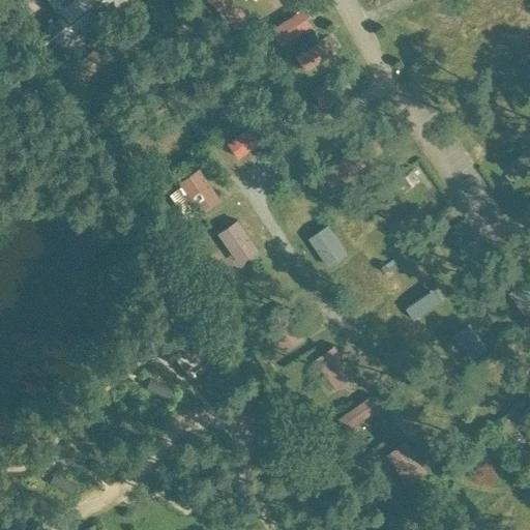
[(84,43),(137,0),(54,0),(51,3),(84,43)]
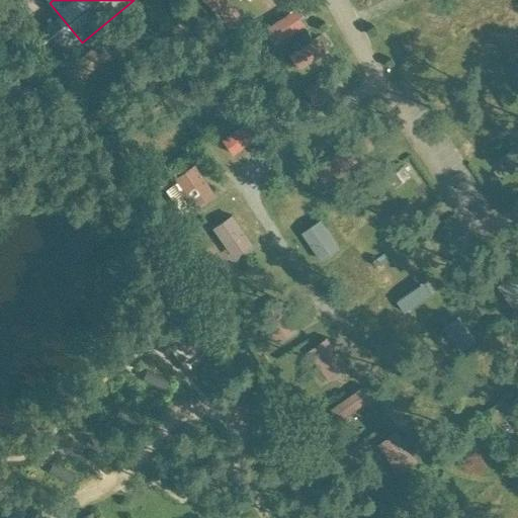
[(228,0),(205,0),(231,27),(243,16),(228,0)]
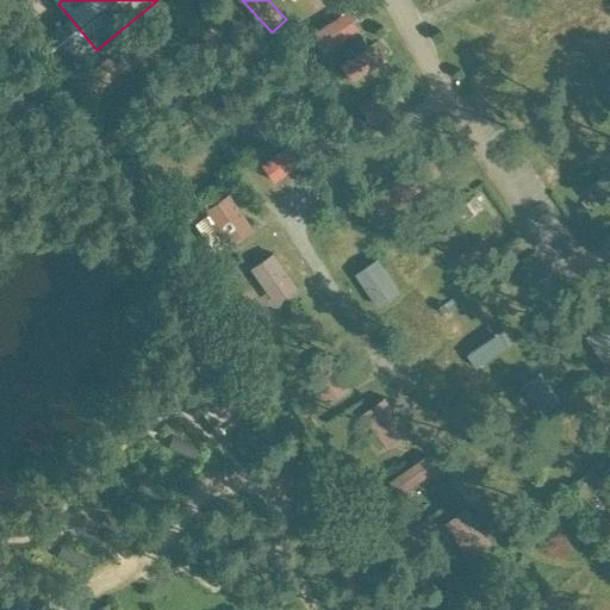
[(294,0),(311,22),(334,5),(329,0),(294,0)]
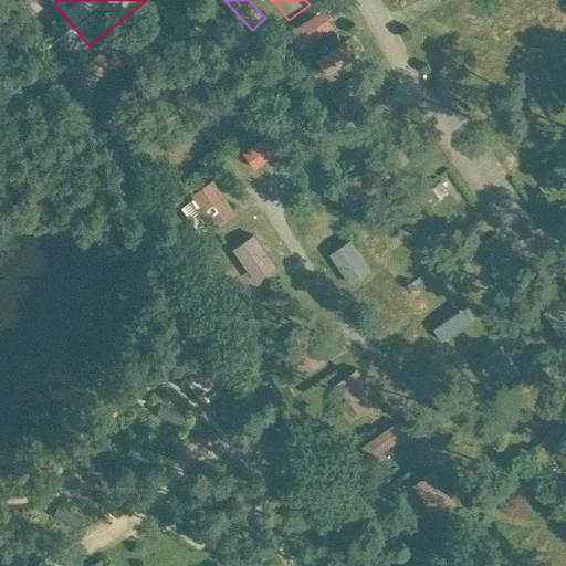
[(510,0),(515,11),(534,2),(532,0),(510,0)]
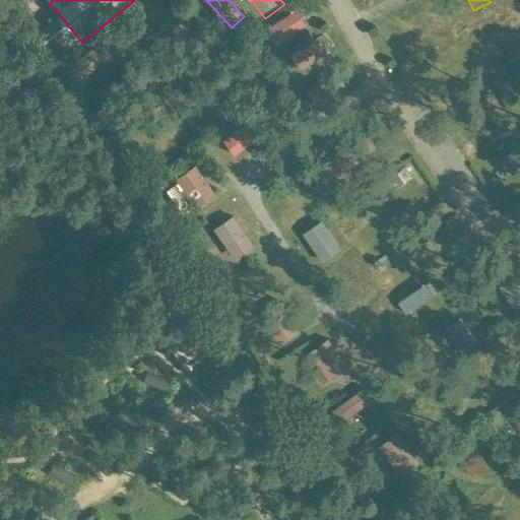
[(271,44),(304,25),(295,8),(262,26),(271,44)]
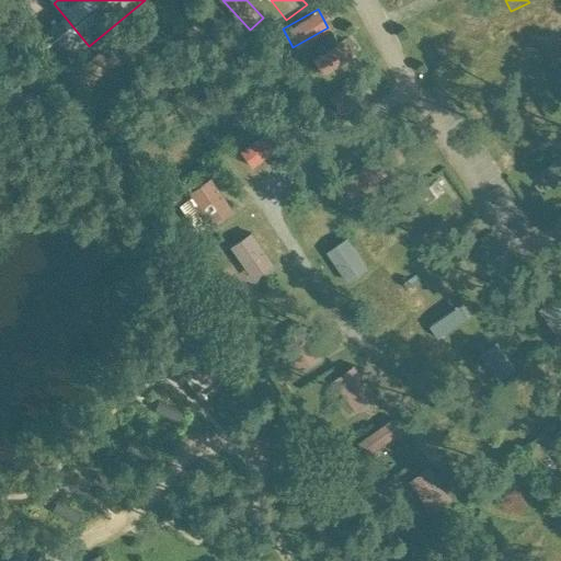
[(87,87),(117,60),(106,47),(75,73),(87,87)]
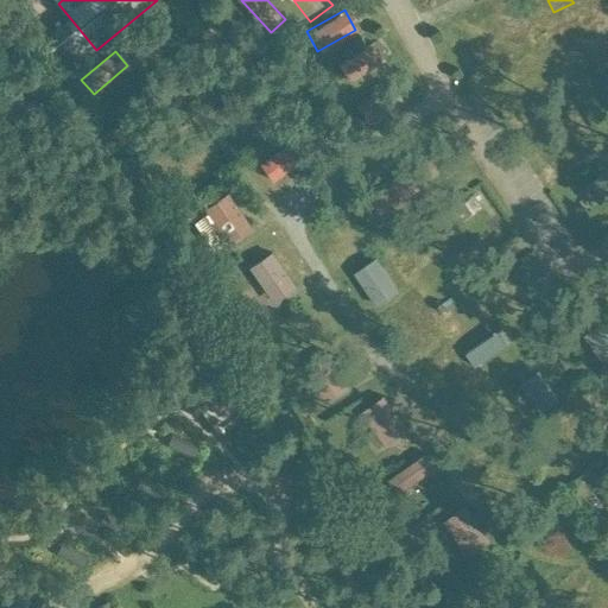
[(249,160),(267,188),(303,164),(286,137),(249,160)]
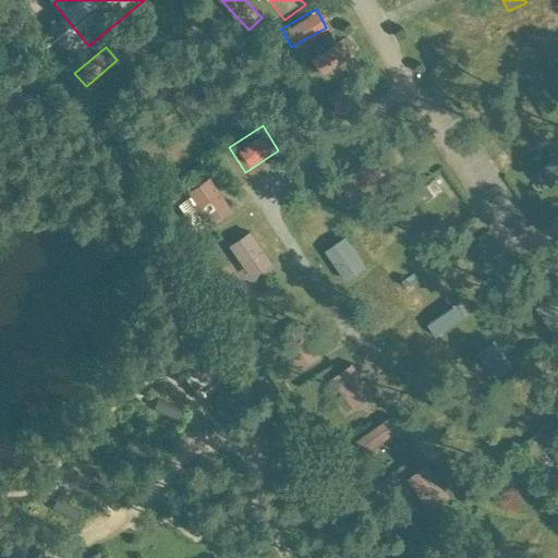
[(189,193),(209,221),(230,206),(209,178),(189,193)]
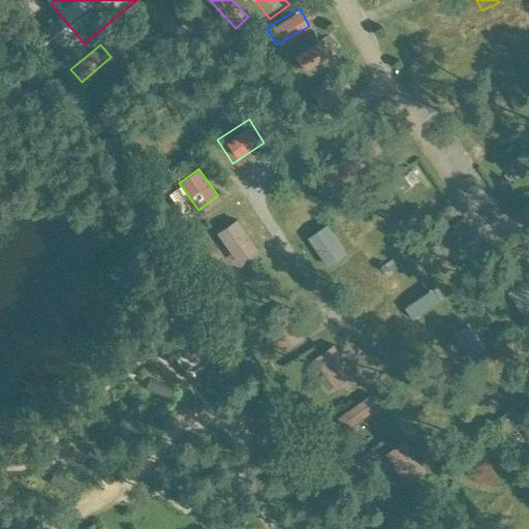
[(411,168),(384,188),(392,198),(418,180),(411,168)]
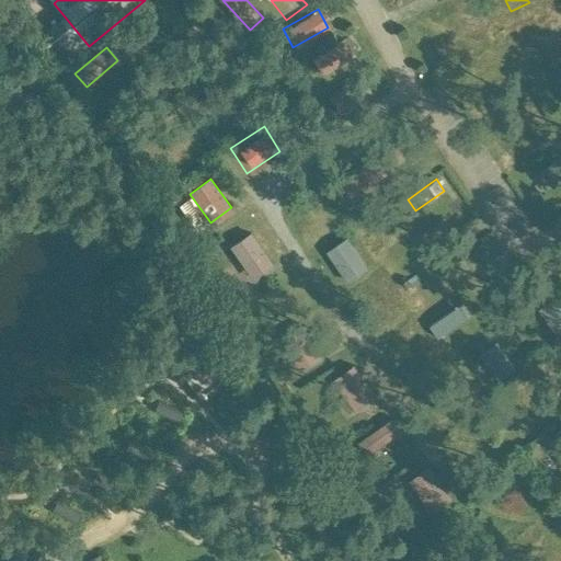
[(219,249),(228,263),(252,249),(259,260),(273,251),(255,225),(219,249)]
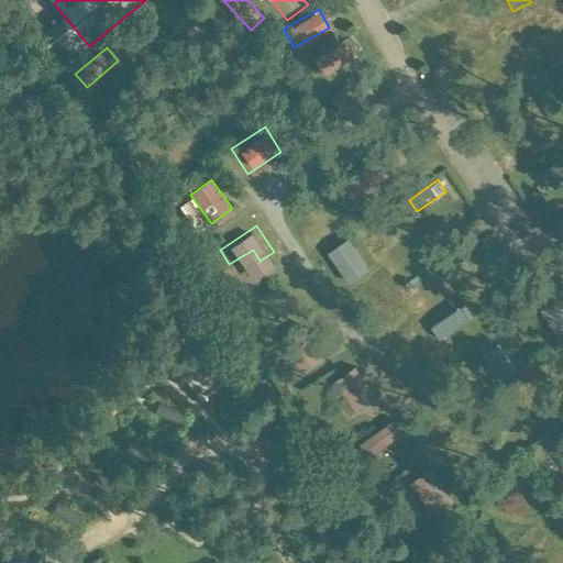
[(355,247),(346,253),(340,244),(329,252),(350,280),(370,267),(355,247)]
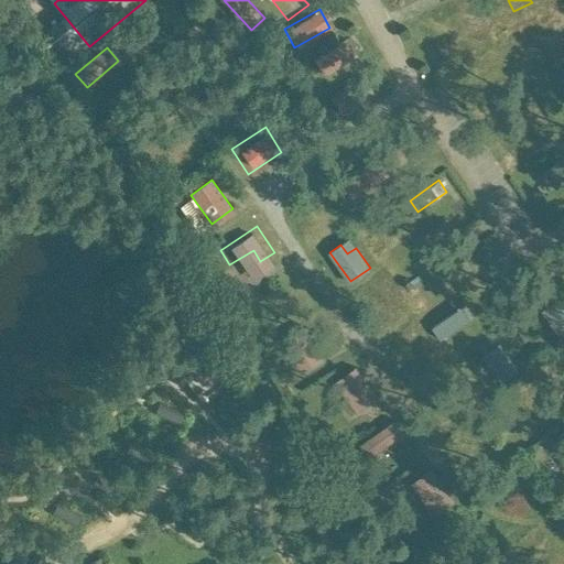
[(435,316),(452,337),(480,315),(464,294),(435,316)]
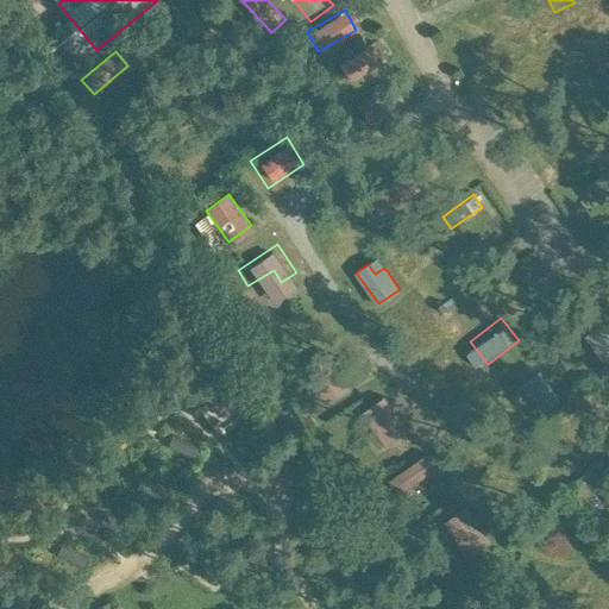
[(420,375),(438,362),(429,350),(412,364),(420,375)]
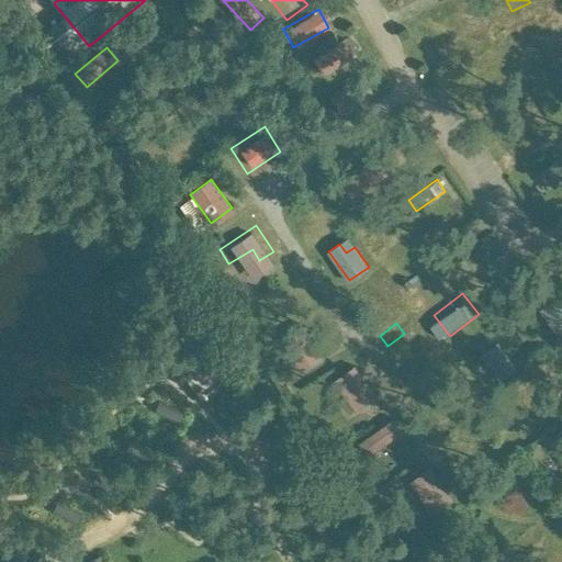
[(187,363),(202,383),(232,360),(216,340),(187,363)]
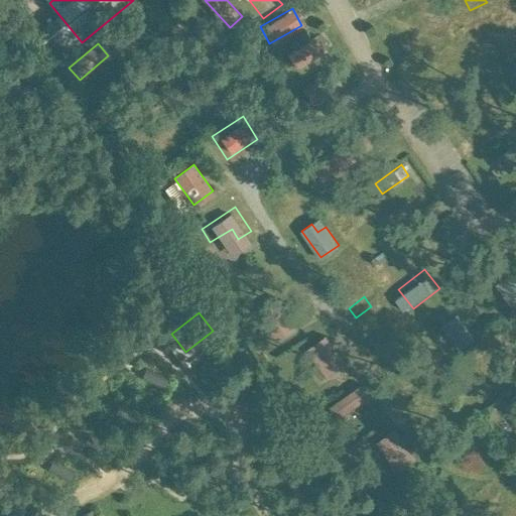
[(307,349),(327,377),(346,364),(327,336),(307,349)]
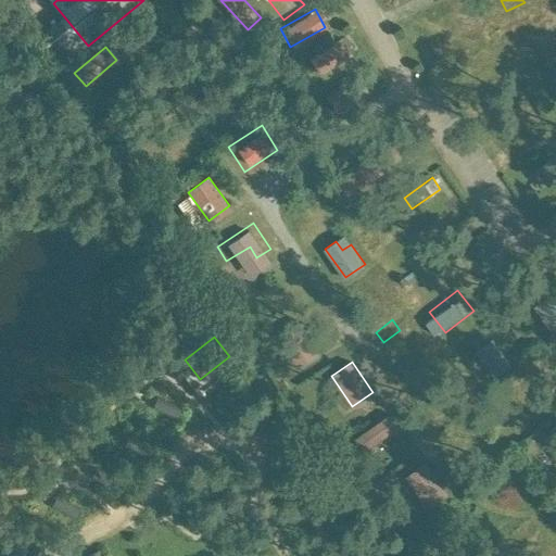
[(156,400),(153,408),(177,418),(180,408),(156,400)]
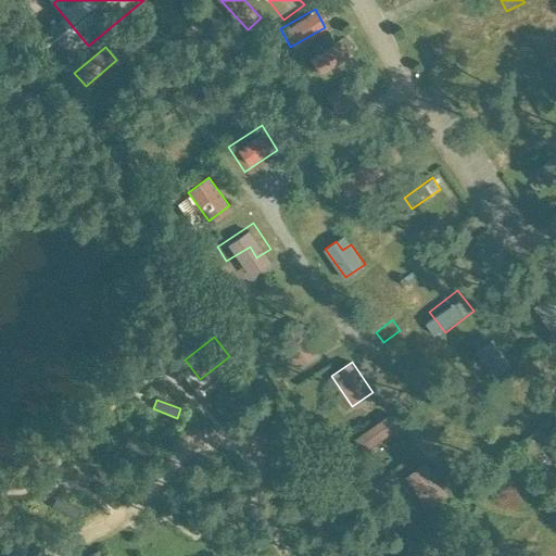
[(355,438),(364,452),(399,428),(390,415),(355,438)]
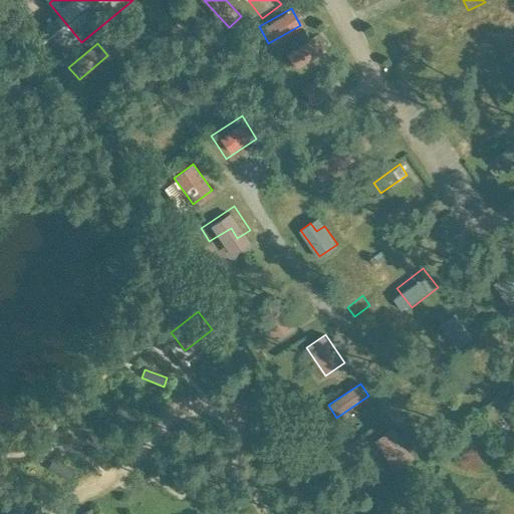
[(513,399),(503,406),(513,424),(513,399)]
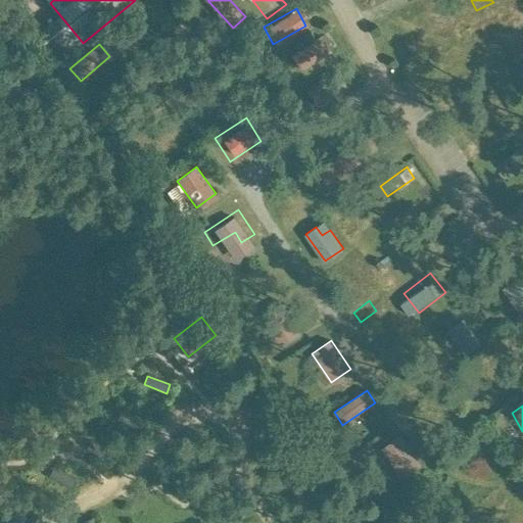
[(125,412),(122,421),(144,429),(147,421),(125,412)]
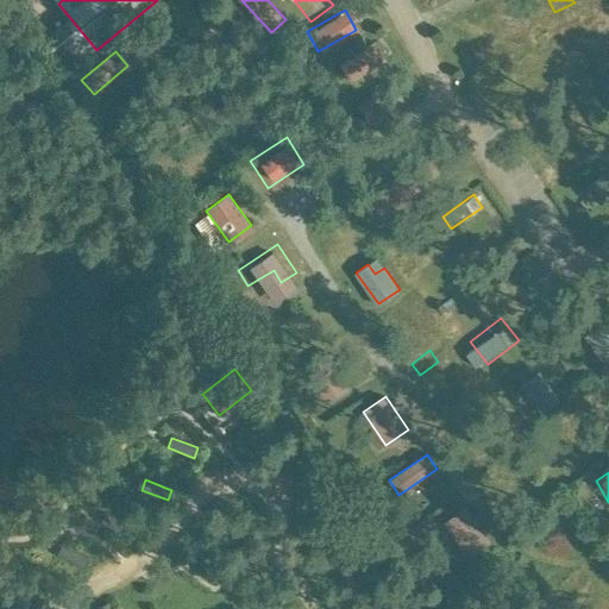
[(464,550),(470,558),(493,540),(466,506),(444,522),(452,532),(444,538),(456,556),(464,550)]
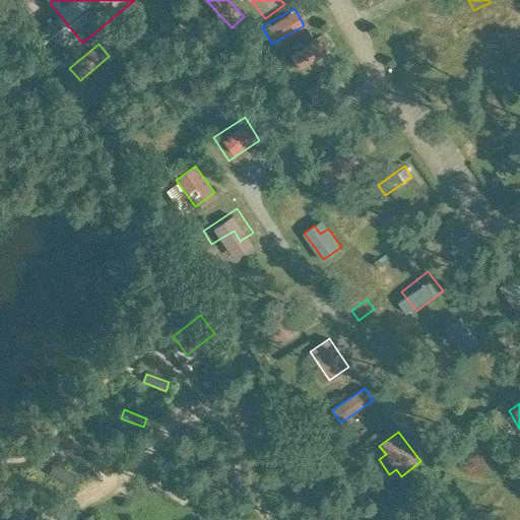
[(52,466),(48,474),(69,485),(74,477),(52,466)]
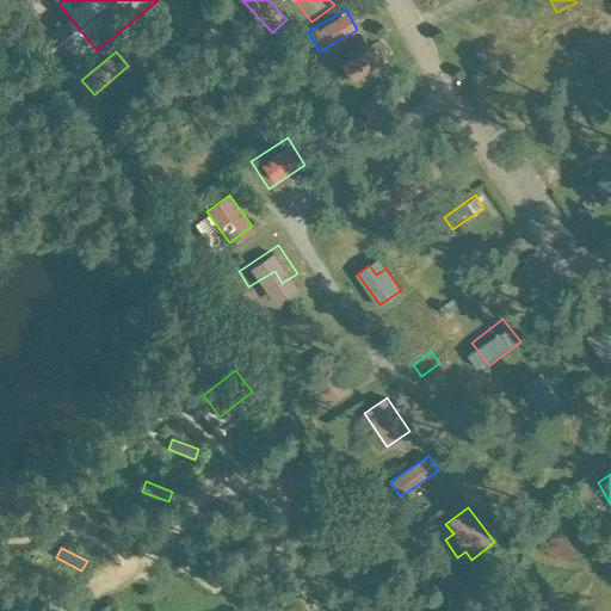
[(411,610),(402,599),(384,610),(411,610)]
